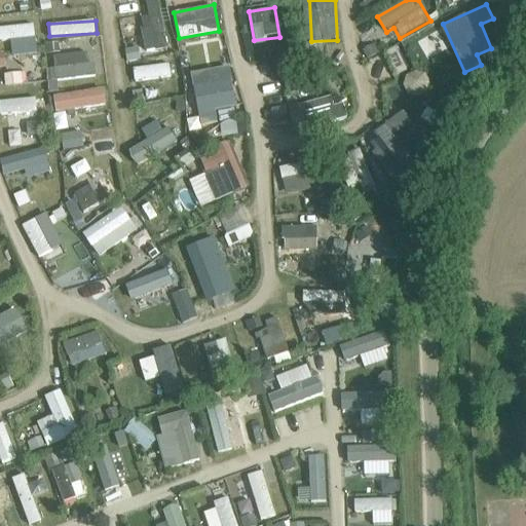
[(36,25),(0,26),(0,40),(11,40),(12,54),(37,53),(36,25)]
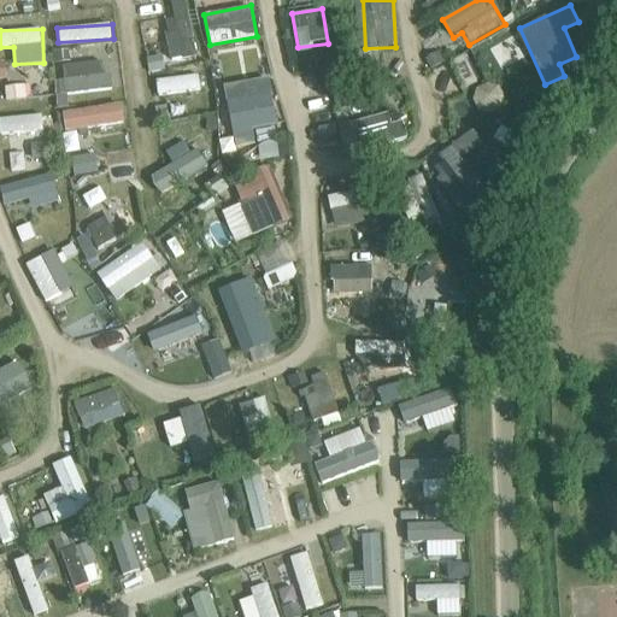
[(166,33),(168,59),(194,59),(193,31),(166,33)]
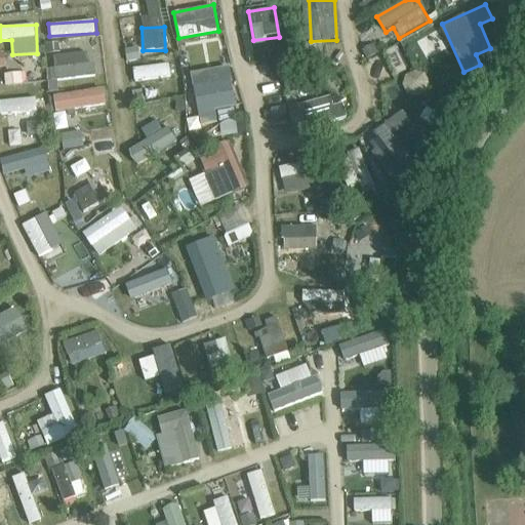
[(92,53),(56,54),(56,68),(47,68),(48,79),(93,77),(92,53)]
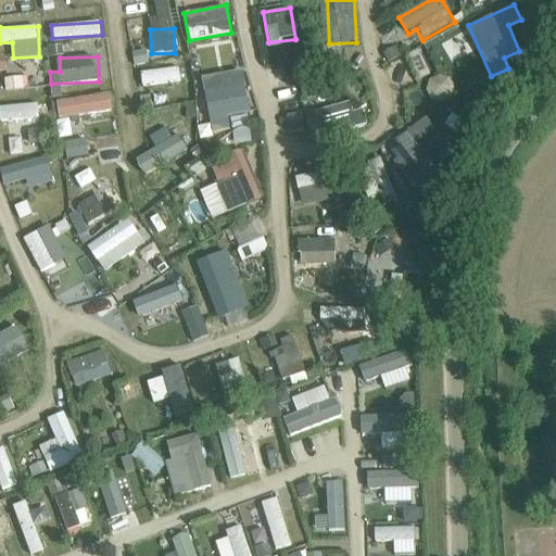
[(141,73),(143,86),(181,80),(180,67),(141,73)]
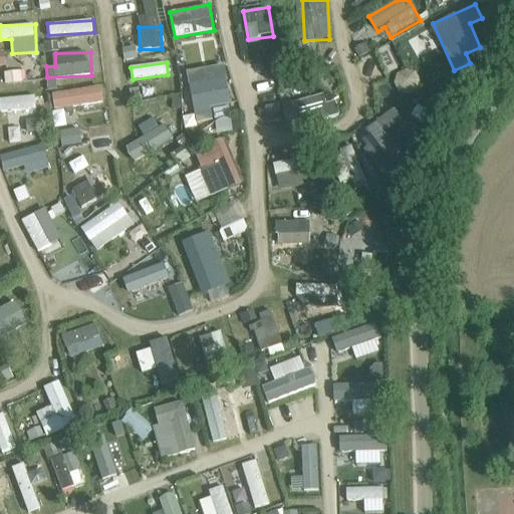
[(225,64),(188,72),(196,110),(233,102),(225,64)]
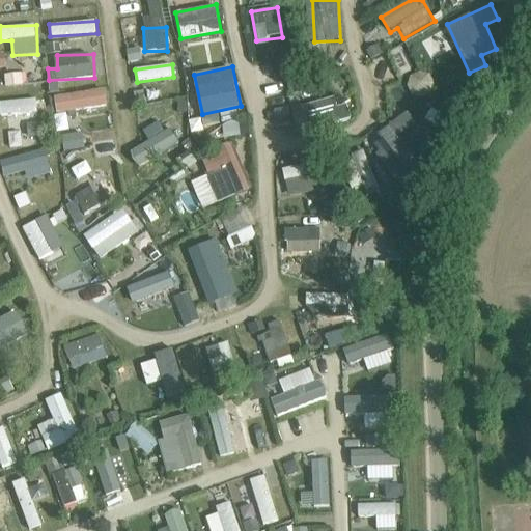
[(106,88),(54,96),(57,114),(109,106),(106,88)]
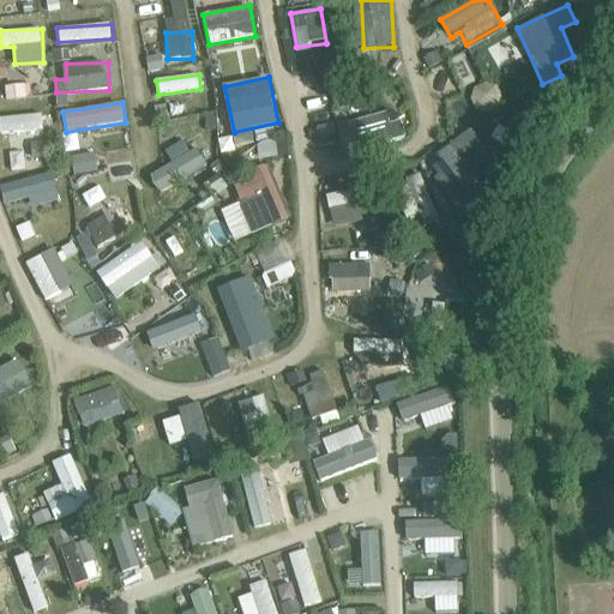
[(402,140),(396,112),(339,124),(345,152),(402,140)]
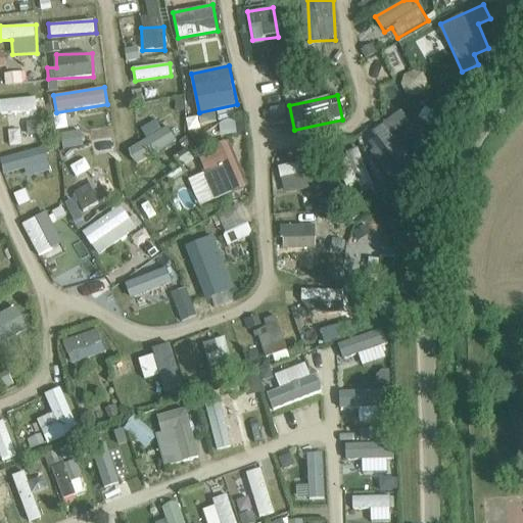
[(45,140),(42,115),(39,116),(37,96),(0,100),(0,105),(1,112),(6,111),(10,144),(45,140)]
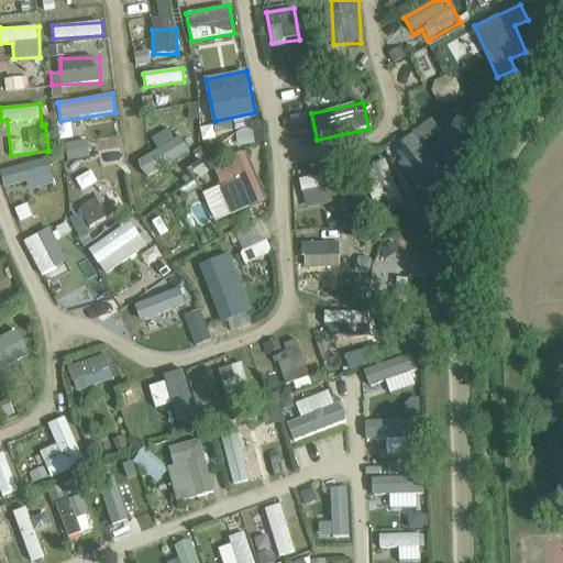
[(150,177),(192,152),(183,136),(176,140),(169,129),(153,139),(159,150),(140,162),(150,177)]
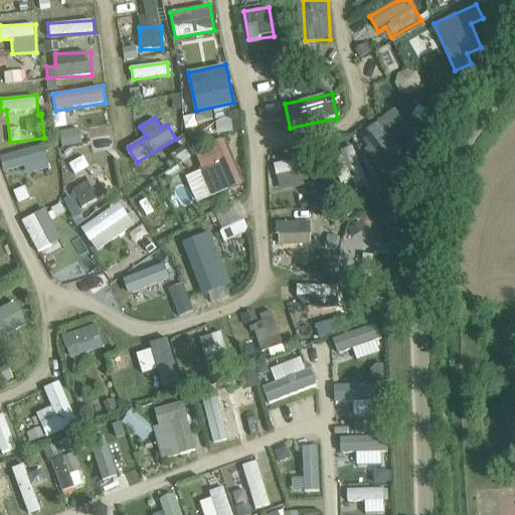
[(365,131),(394,179),(412,168),(383,120),(365,131)]
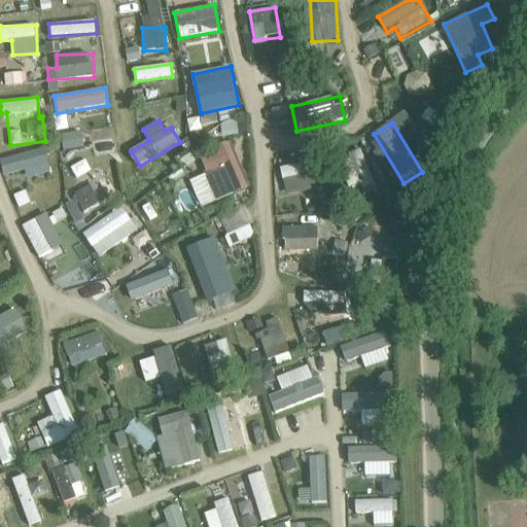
[(83,131),(63,134),(65,150),(85,148),(83,131)]
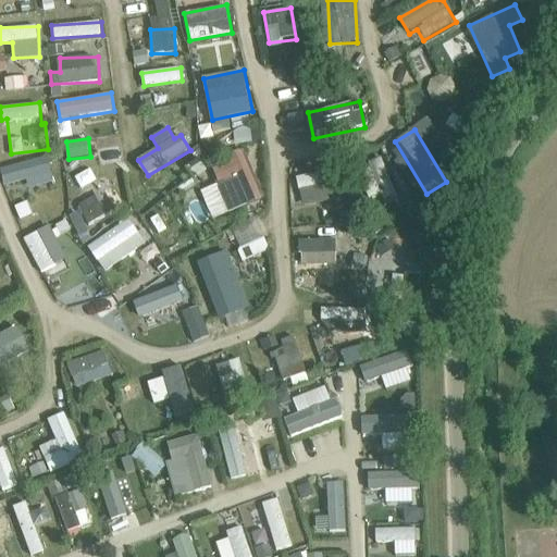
[(203,189),(211,218),(263,202),(249,155),(212,165),(218,185),(203,189)]
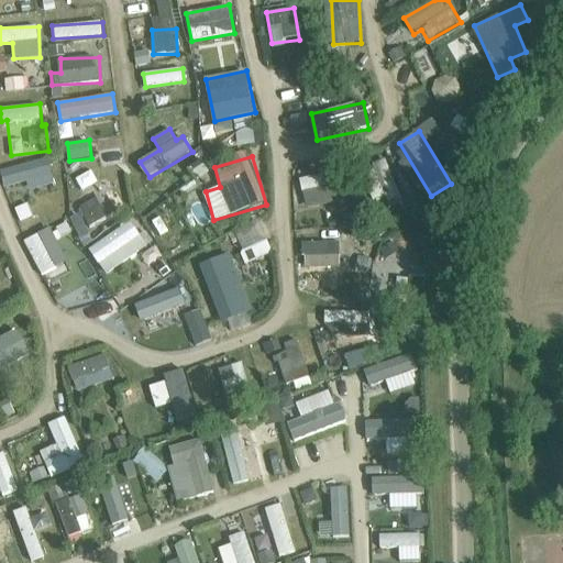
[(1,170),(6,187),(28,181),(30,191),(56,185),(48,158),(1,170)]
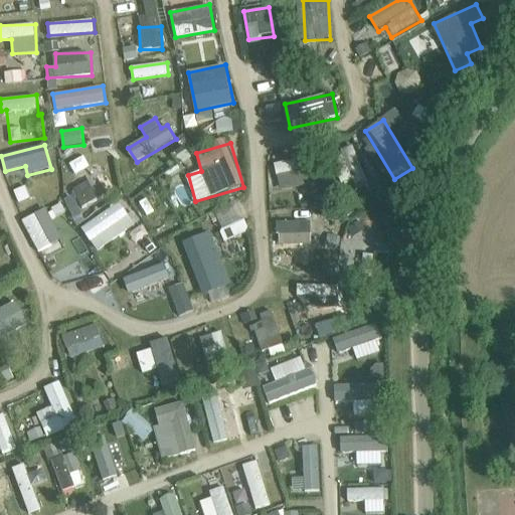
[(355,148),(343,151),(348,172),(360,169),(355,148)]
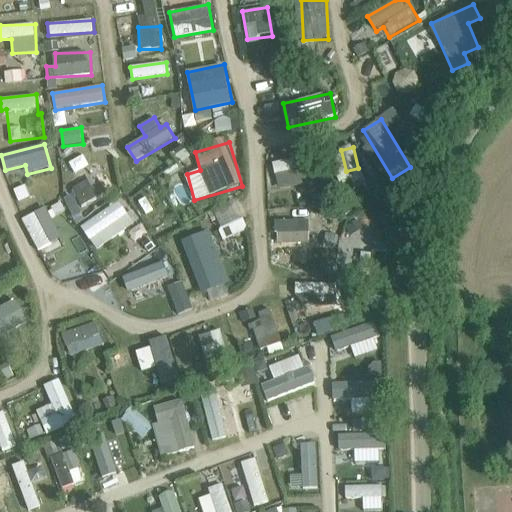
[(74,173),(89,165),(84,155),(69,163),(74,173)]
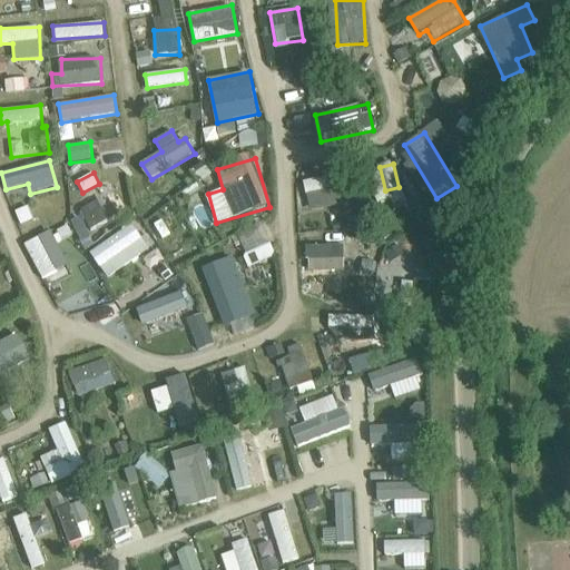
[(350,203),(344,174),(304,183),(310,210),(350,203)]
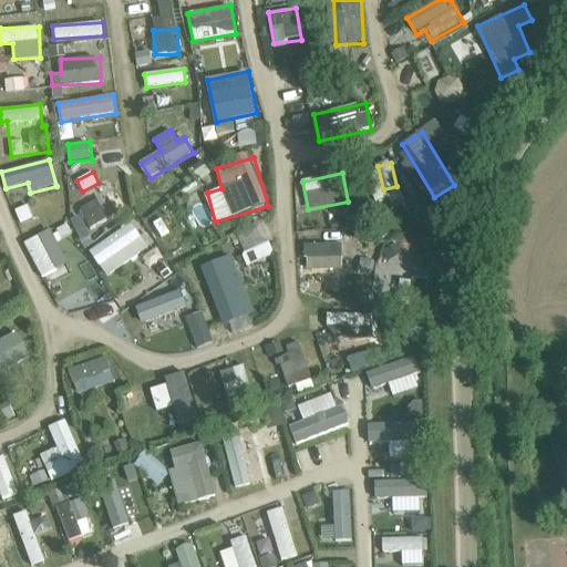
[(119,213),(105,194),(66,222),(80,239),(119,213)]
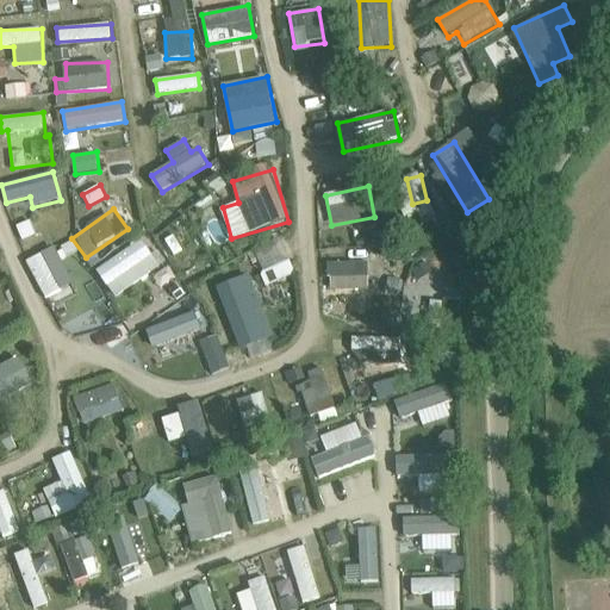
[(116,298),(161,267),(143,241),(98,271),(116,298)]
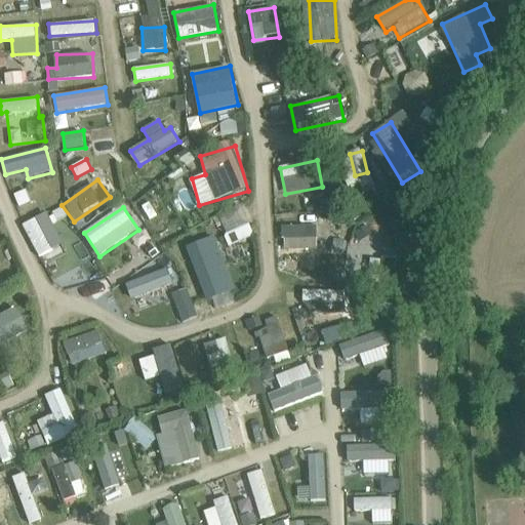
[(161,209),(150,215),(163,240),(174,234),(161,209)]
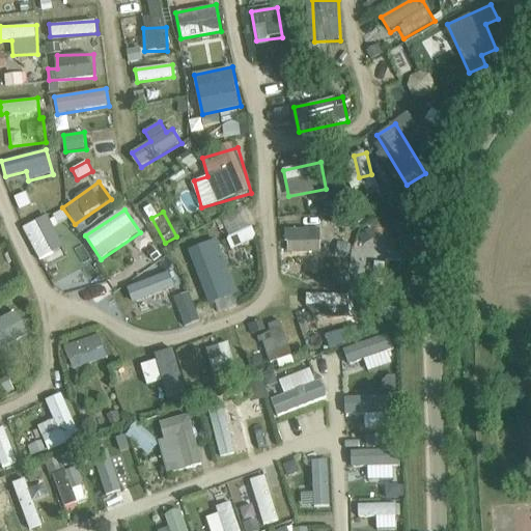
[(231,247),(257,240),(252,222),(226,229),(231,247)]
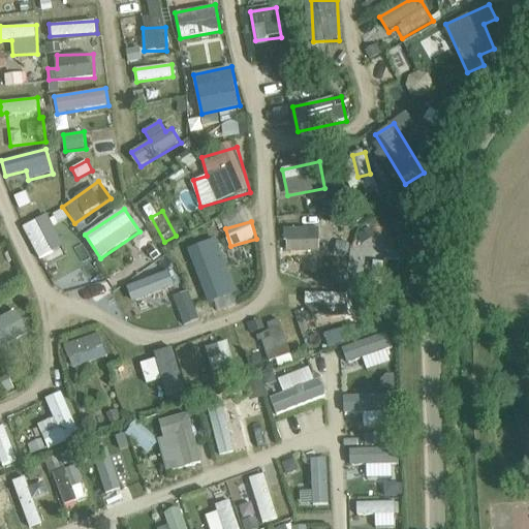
[(285,226),(286,252),(321,250),(320,225),(285,226)]
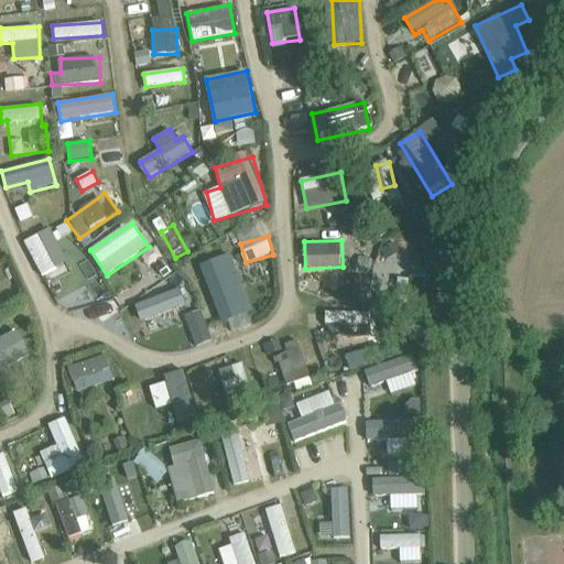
[(201,266),(223,323),(253,312),(231,253),(201,266)]
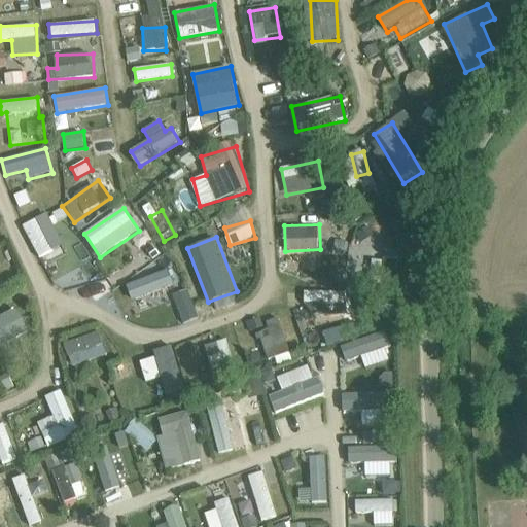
[(65,280),(85,271),(75,250),(55,259),(65,280)]
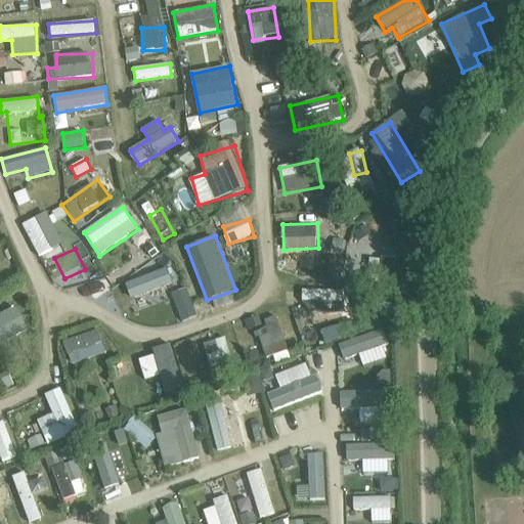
[(389,261),(367,260),(366,280),(388,281),(389,261)]
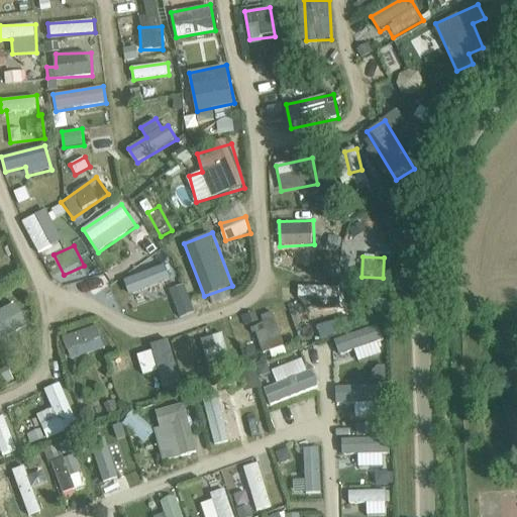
[(156,275),(141,280),(148,297),(162,293),(156,275)]
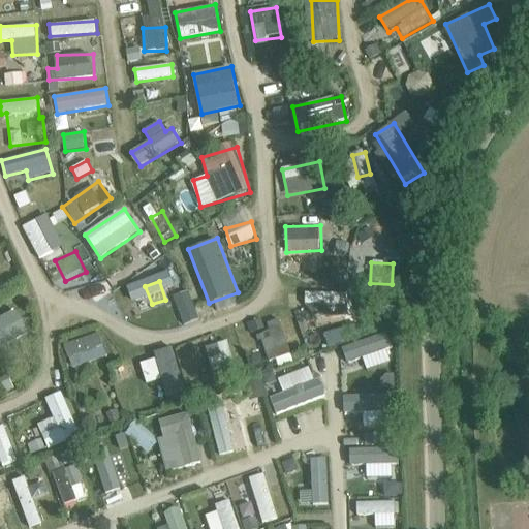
[(182,324),(199,319),(190,291),(174,297),(182,324)]
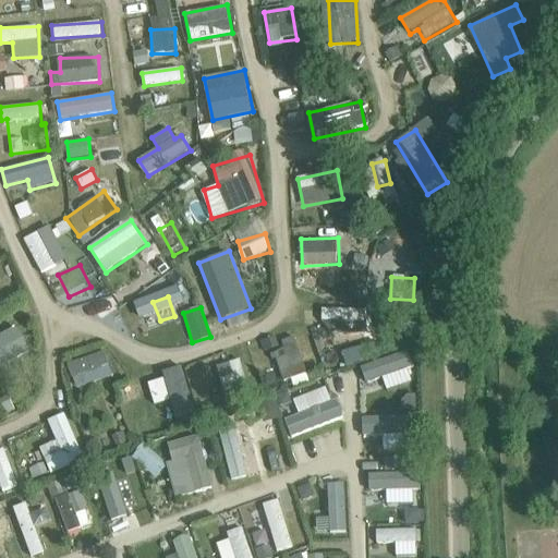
[(367,320),(368,308),(323,308),(323,319),(367,320)]
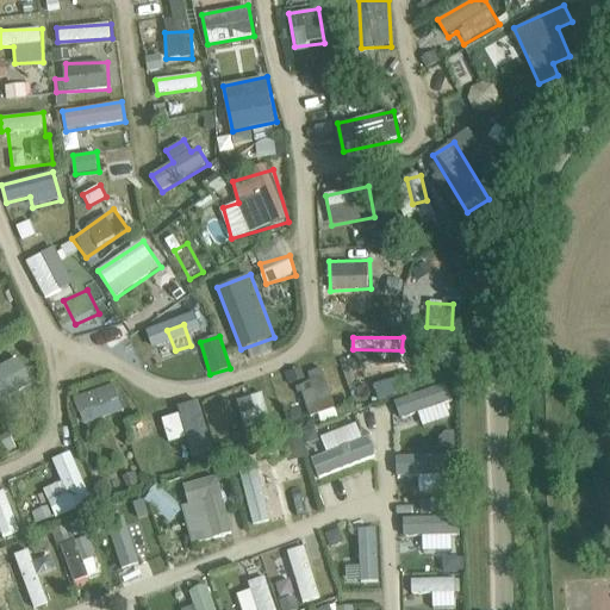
[(356,362),(403,362),(403,352),(356,352),(356,362)]
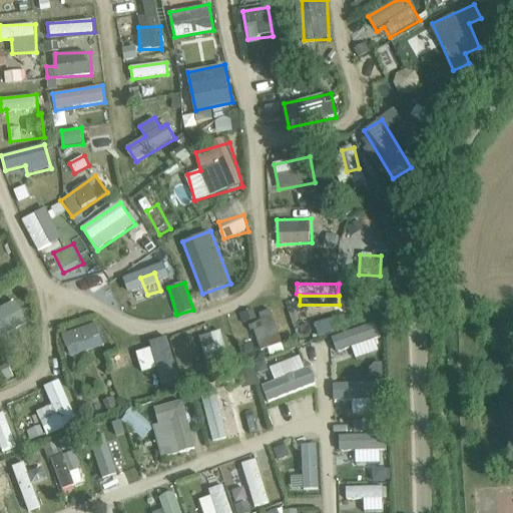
[(0,335),(28,324),(19,301),(0,308),(0,335)]
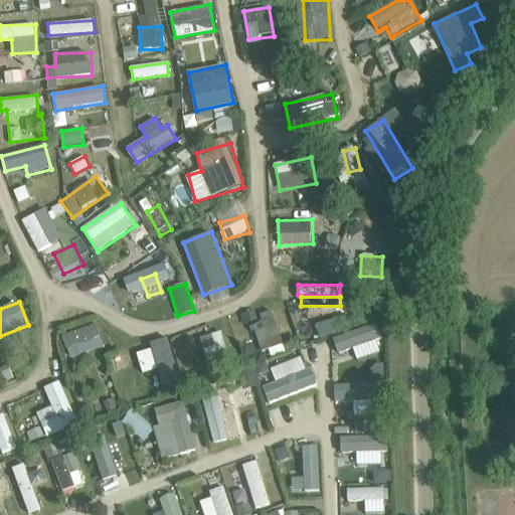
[(267,357),(285,353),(273,308),(235,318),(246,359),(266,354),(267,357)]
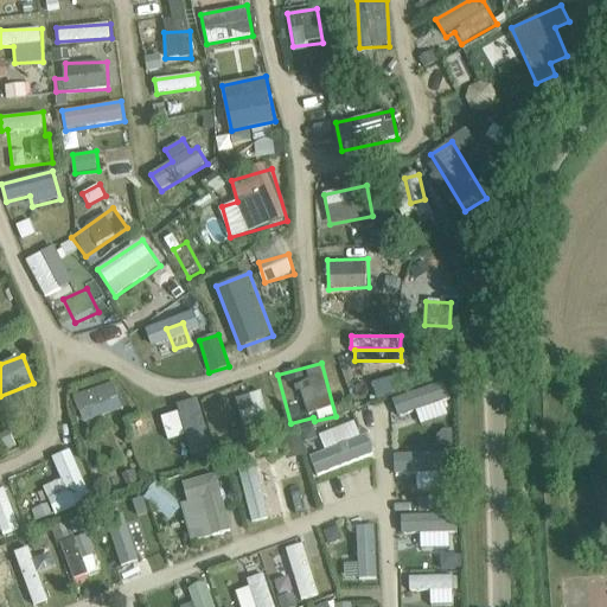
[(411,371),(372,382),(377,397),(416,387),(411,371)]
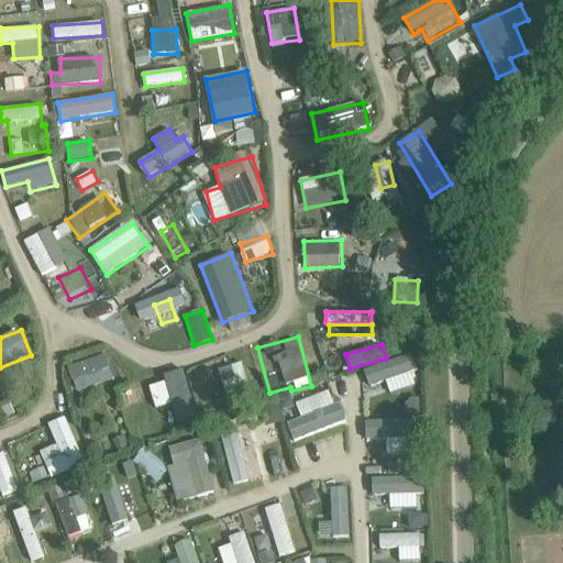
[(77,392),(116,379),(107,353),(68,366),(77,392)]
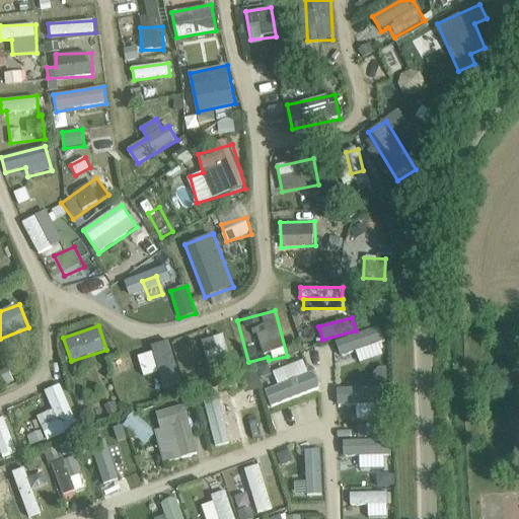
[(340,358),(359,354),(360,361),(383,356),(380,342),(384,341),(382,328),(336,339),(340,358)]
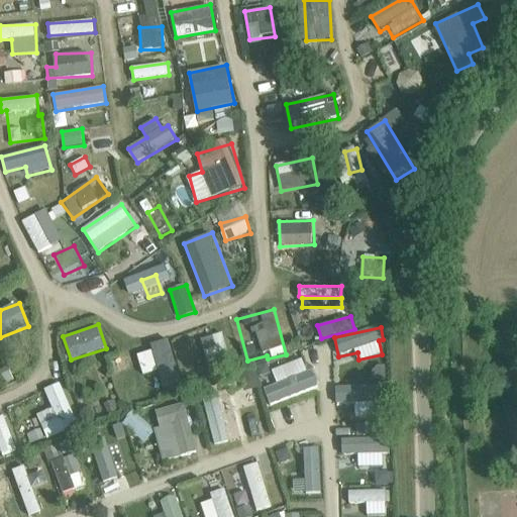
[(222,333),(202,339),(213,380),(233,374),(222,333)]
